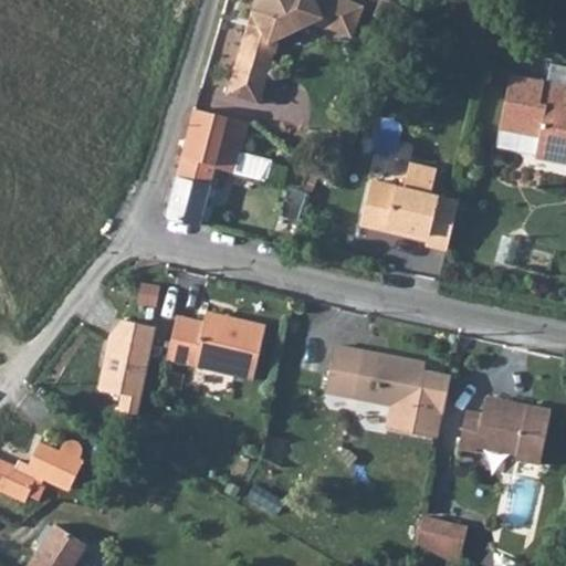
[(271,0),(251,10),(257,19),(253,32),(243,38),(227,94),(259,104),(273,53),(275,53),(278,43),(276,39),(314,21),(316,25),(326,29),(327,28),(350,38),(364,7),(346,0),(271,0)]
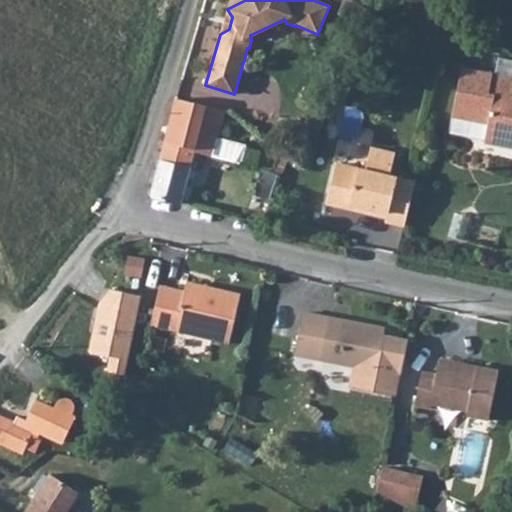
[(220,34),(229,29),(232,17),(227,9),(220,34)]
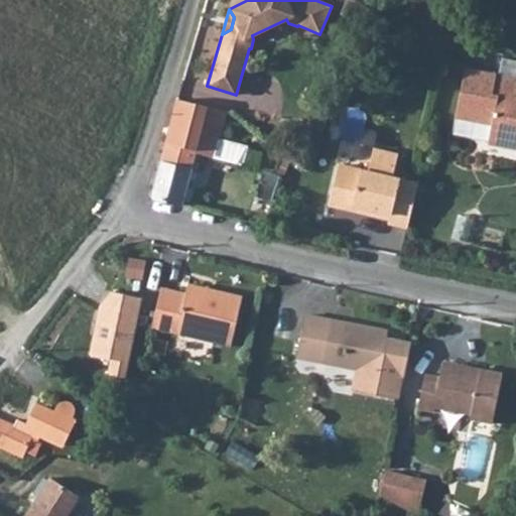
[(515,83),(465,72),(454,122),(491,131),(486,149),(515,155),(515,83)]
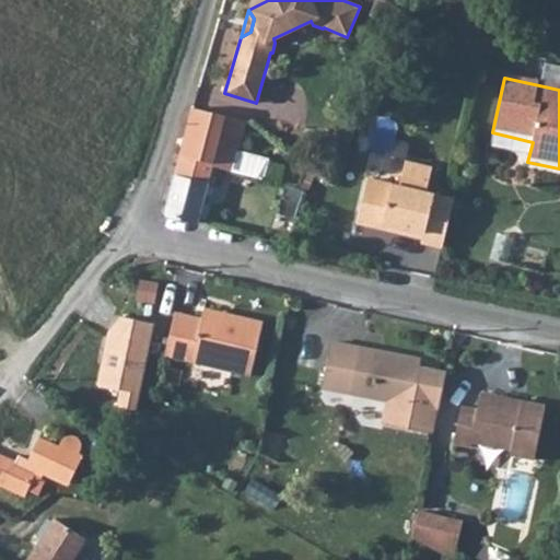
[(191,106),(178,158),(211,166),(233,173),(237,154),(246,120),(193,106),(191,106)]
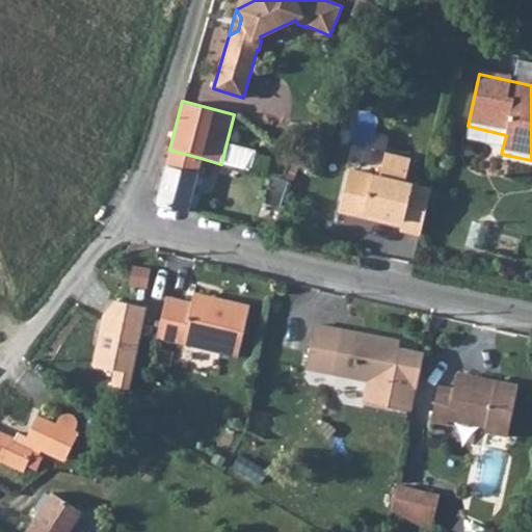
[(225,147),(221,164),(247,171),(253,153),(225,147)]
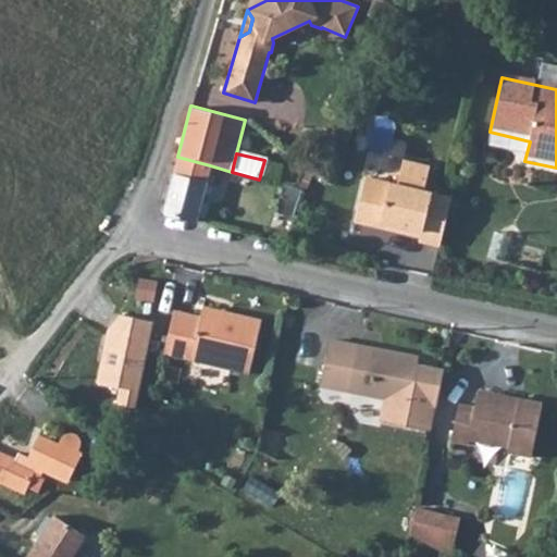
[(177,157),(163,214),(195,222),(210,165),(177,157)]
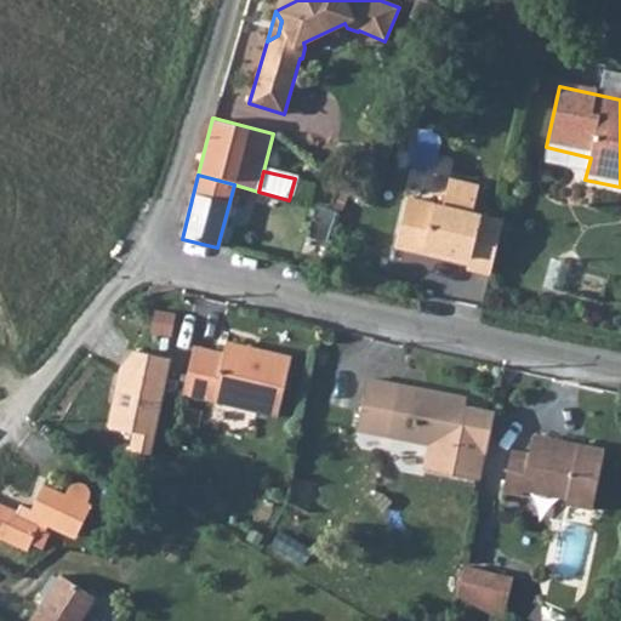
[(465,273),(488,278),(500,226),(469,220),(476,192),(445,186),(439,212),(431,210),(426,231),(399,224),(392,251),(466,268),(465,273)]
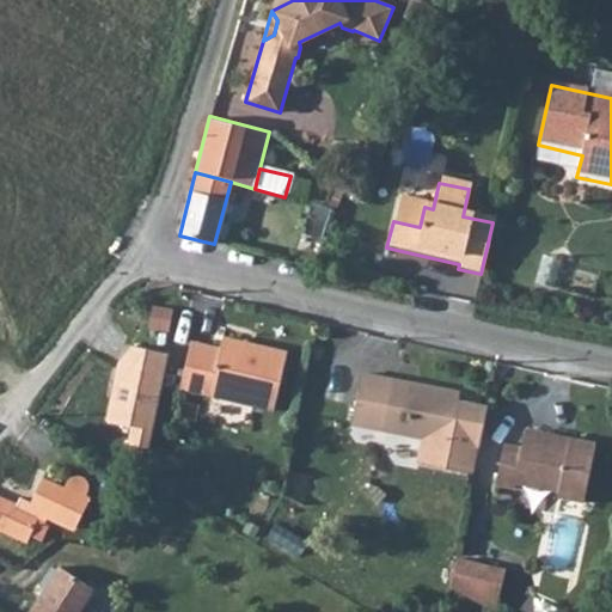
[(301,233),(319,239),(329,212),(312,206),(301,233)]
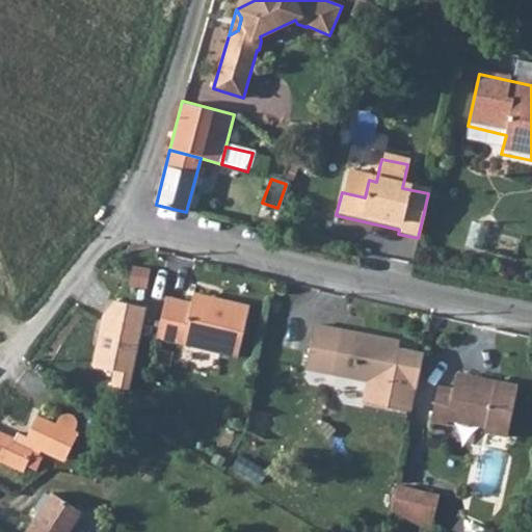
[(169,297),(159,338),(239,358),(251,308),(231,303),(230,309),(195,300),(194,303),(169,297)]
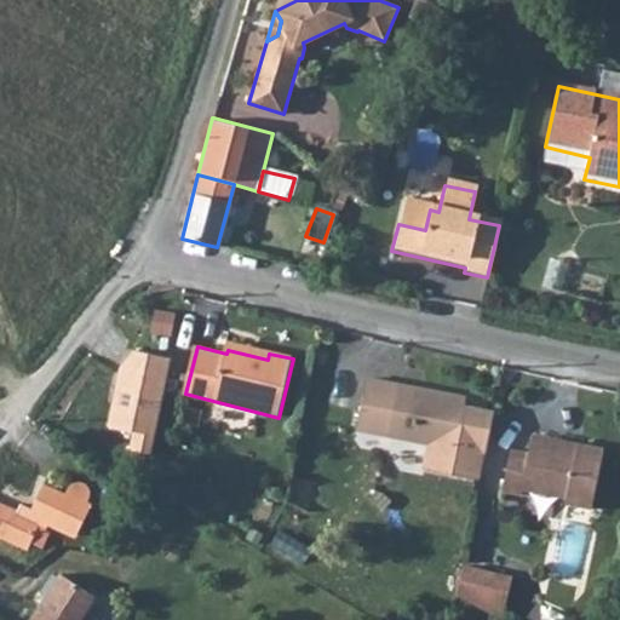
[(426,474),(480,486),(495,420),(466,414),(469,403),(369,380),(357,430),(432,447),(426,474)]
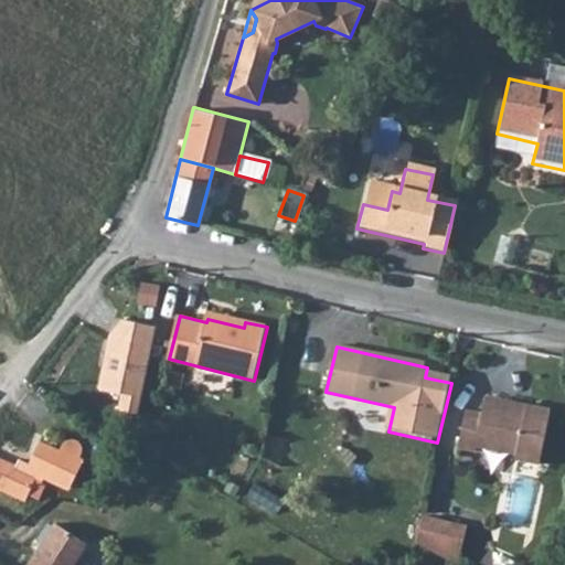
[(524,413),(483,403),(481,416),(465,413),(457,450),(472,454),(475,447),(514,457),(513,461),(537,467),(548,413),(525,407),(524,413)]
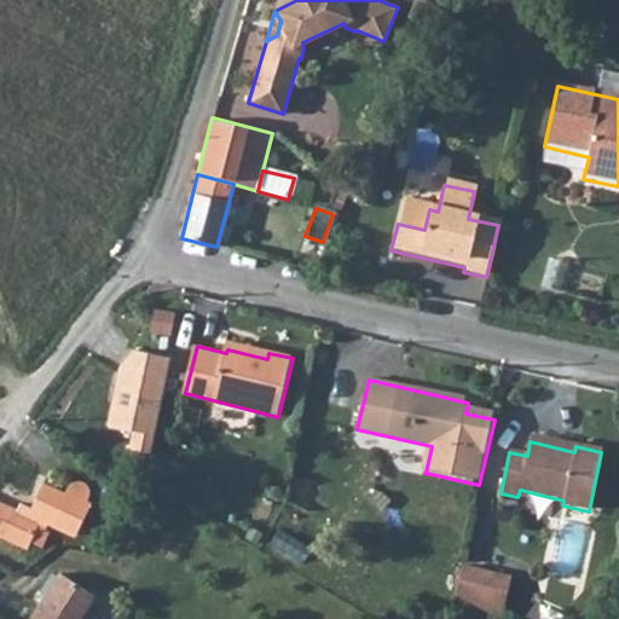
[(0,536),(25,550),(40,526),(47,530),(50,525),(76,537),(91,504),(84,501),(86,493),(84,487),(80,485),(75,484),(73,484),(70,486),(67,493),(45,484),(33,510),(22,505),(18,514),(0,503),(0,536)]
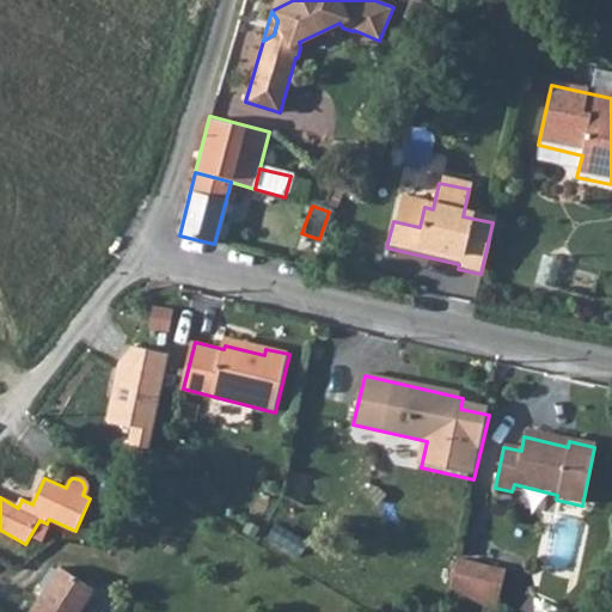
[(457,556),(450,587),(495,611),(497,611),(507,568),(457,556)]
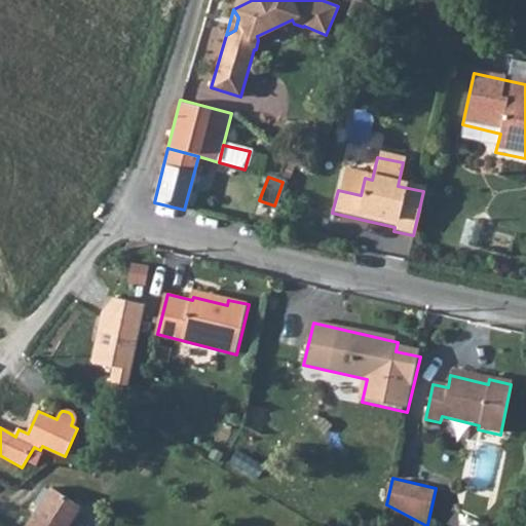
[(69,525),(81,508),(50,489),(27,525),(69,525)]
